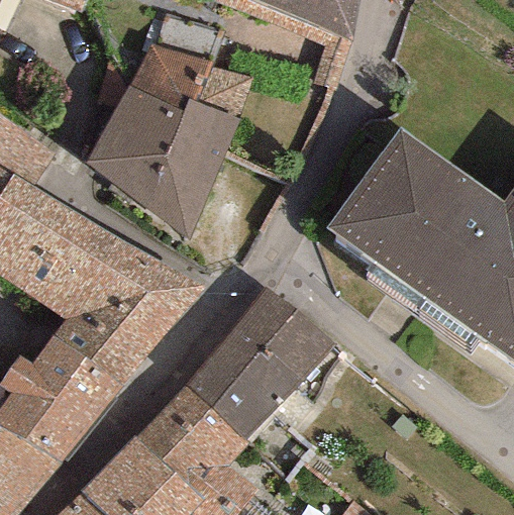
[(47,0),(81,12),(84,0),(47,0)]
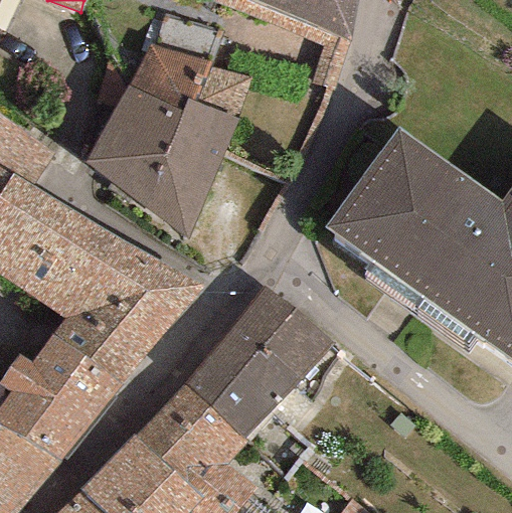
[(352,41),(360,0),(213,0),(322,44),(313,86),(336,91),(352,41)]
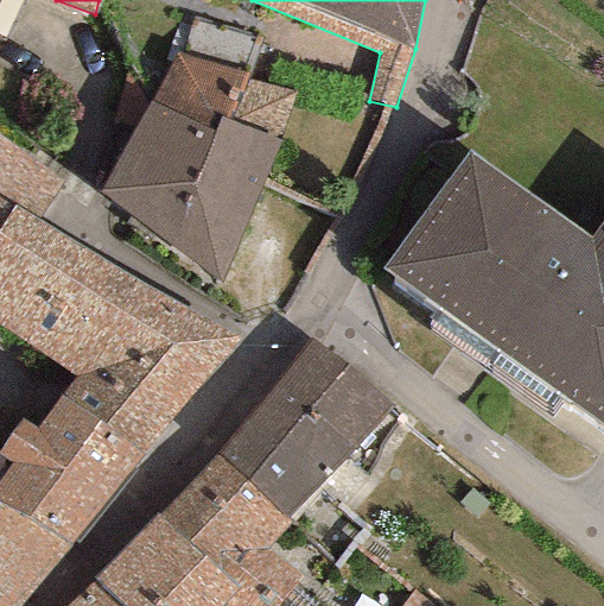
[(253,70),(179,51),(153,102),(217,133),(224,115),(280,138),(298,87),(252,76),(253,70)]
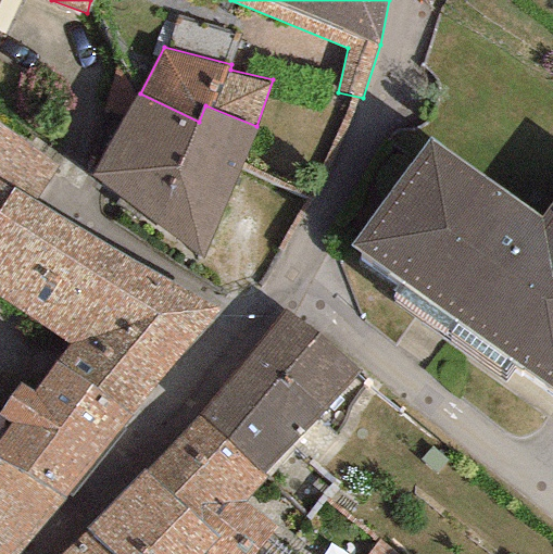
[(199,122),(140,93),(92,173),(202,257),(260,128),(256,126),(205,105),(199,122)]
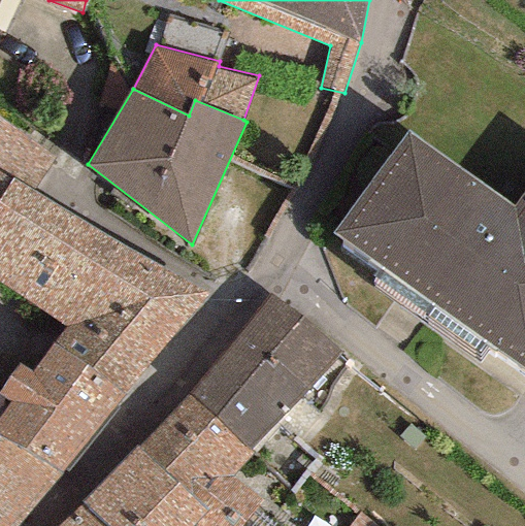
[(57,156),(0,116),(0,170),(13,177),(34,191),(57,156)]
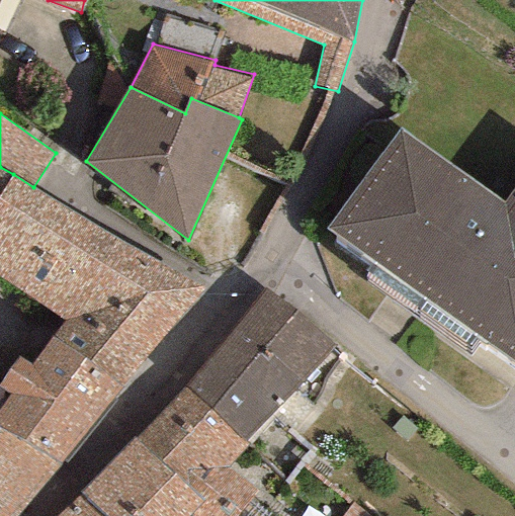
[(514,183),(504,199),(403,125),(330,227),(514,360),(514,183)]
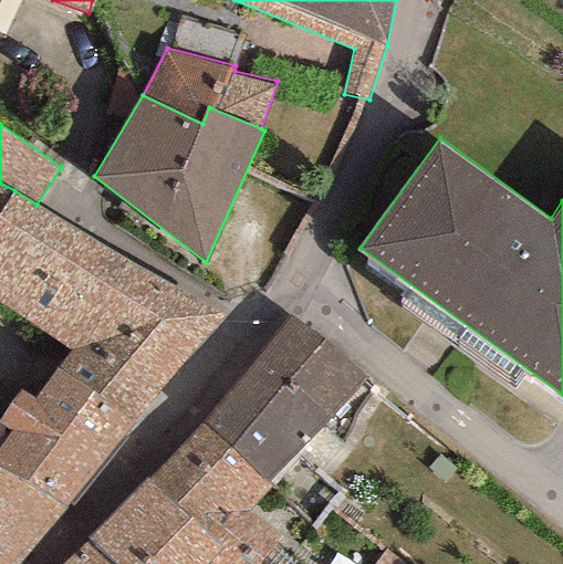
[(0,213),(14,190),(0,183),(0,213)]
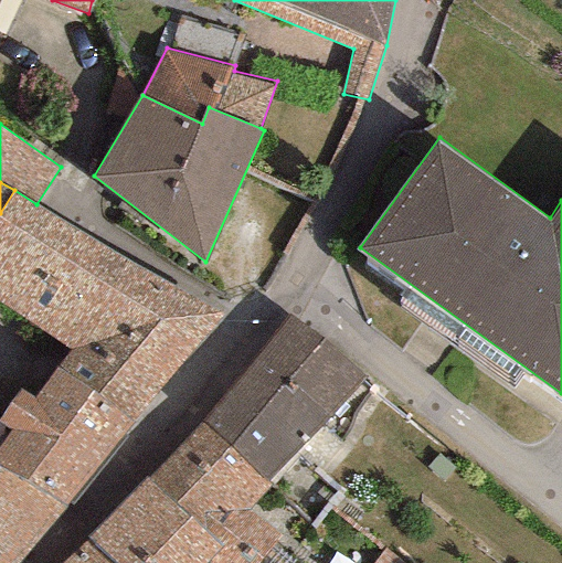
[(55,368),(135,422),(224,315),(36,204),(14,190),(0,213),(0,299),(73,346),(55,368)]
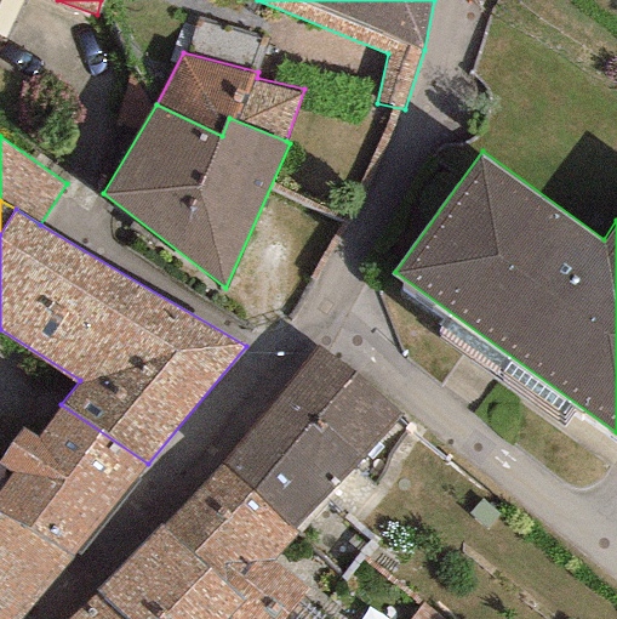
[(401,415),(315,346),(278,396),(358,459),(401,415)]
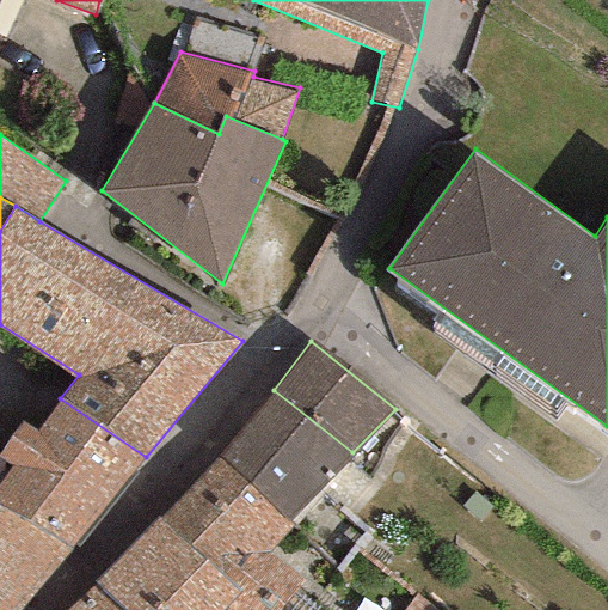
[(274,390),(217,457),(290,522),(352,452),(274,390)]
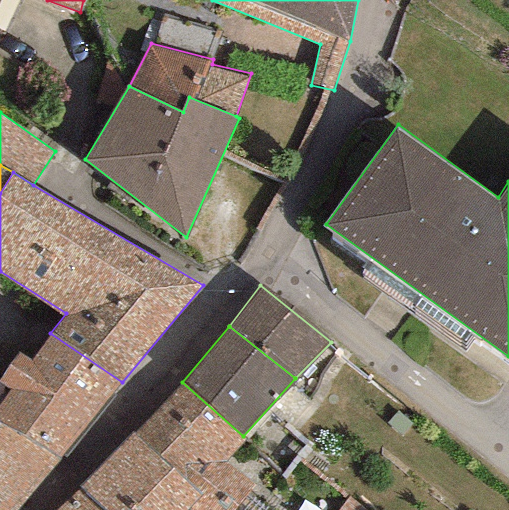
[(122,382),(50,333),(34,360),(20,352),(12,361),(0,378),(0,382),(9,390),(0,403),(0,424),(59,459),(122,382)]
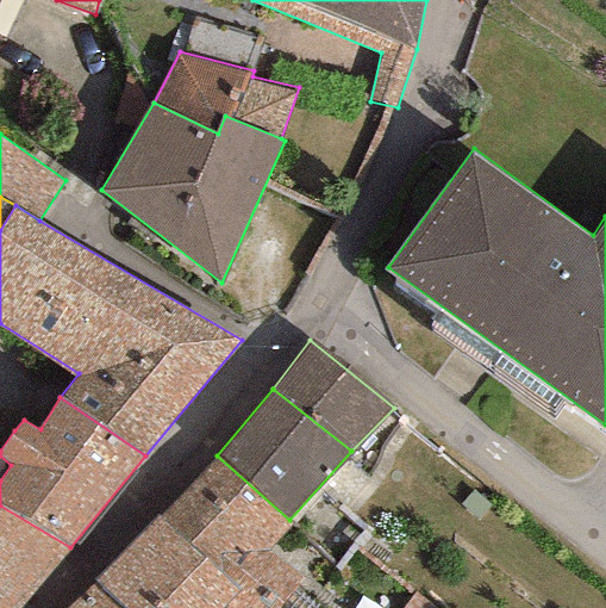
[(0,423),(0,481),(11,465),(0,456),(0,451),(14,430),(0,423)]
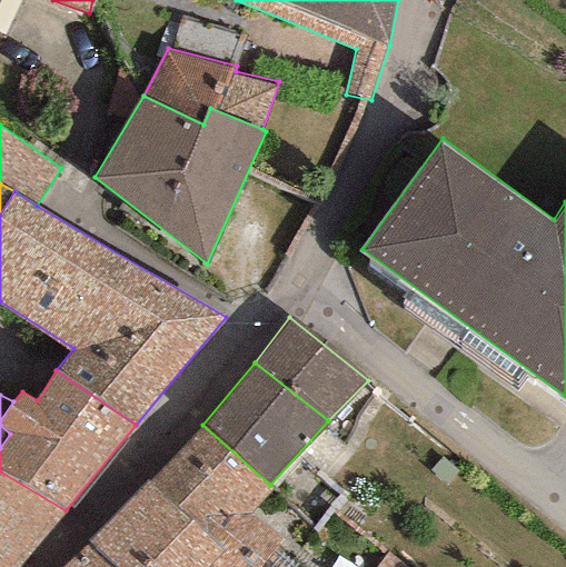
[(202,425),(151,478),(224,548),(210,565),(212,566),(259,566),(283,537),(250,511),(274,488),(270,485),(202,425)]
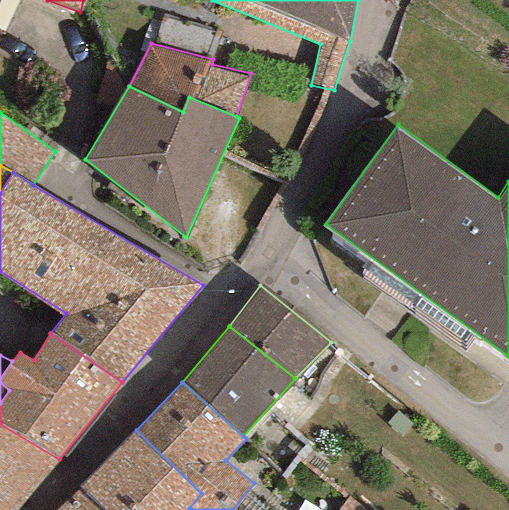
[(0,424),(0,509),(16,509),(59,459),(0,424)]
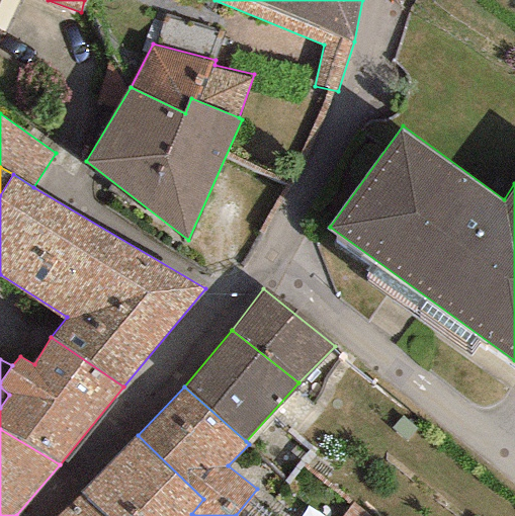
[(138,435),(79,494),(101,515),(188,515),(191,514),(203,499),(138,435)]
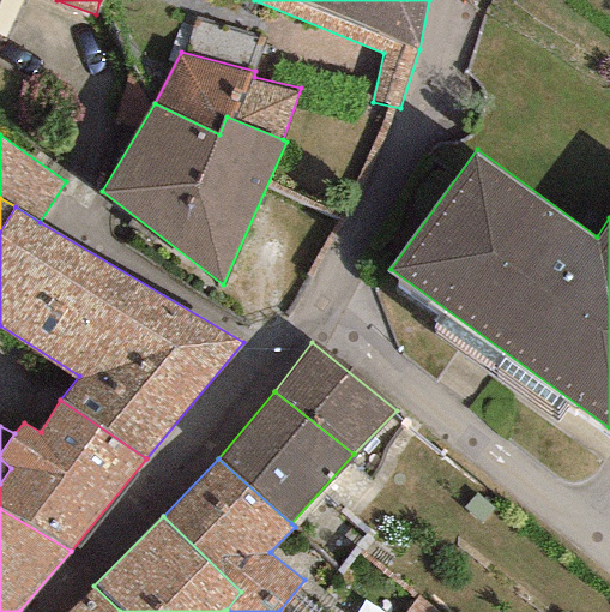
[(120,611),(94,586),(66,611),(120,611)]
